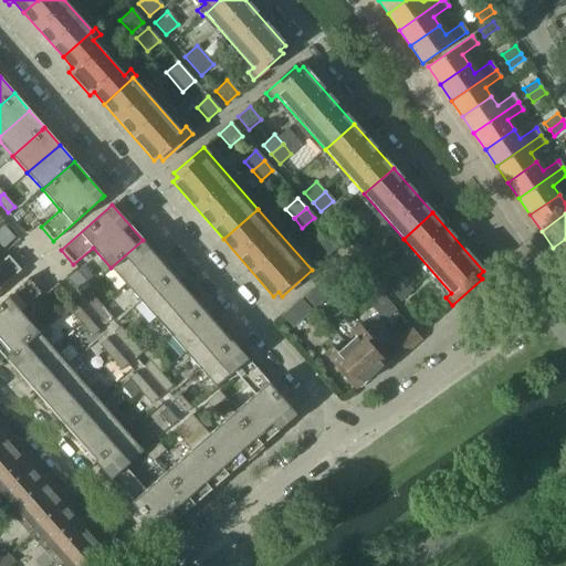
[(355,226),(343,237),(352,247),(364,236),(355,226)]
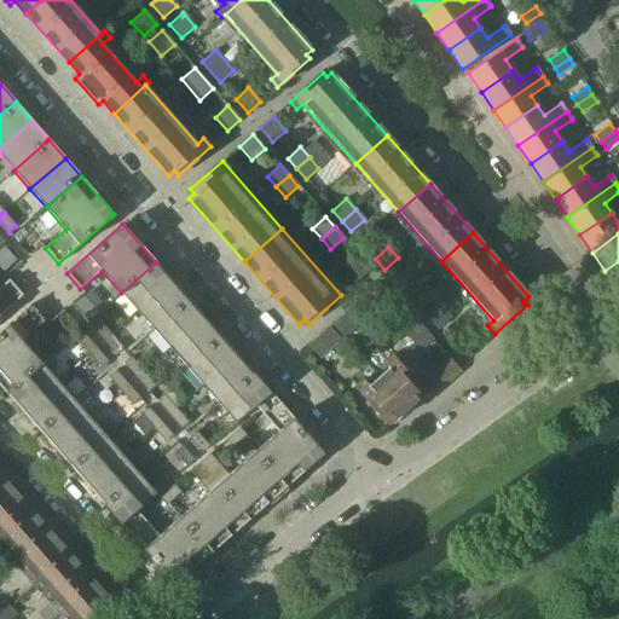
[(370,268),(358,255),(346,266),(358,281),(370,268)]
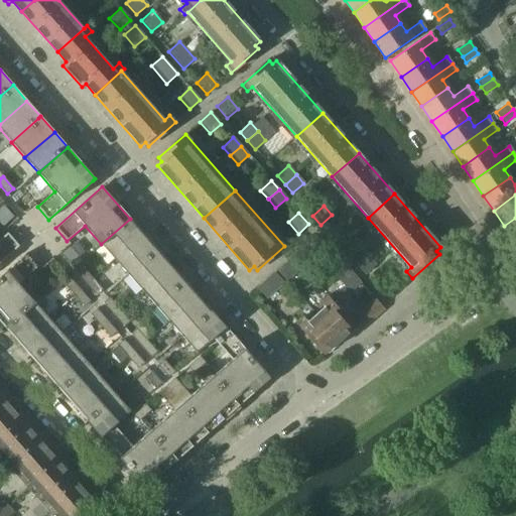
[(332,215),(320,225),(328,233),(339,223),(332,215)]
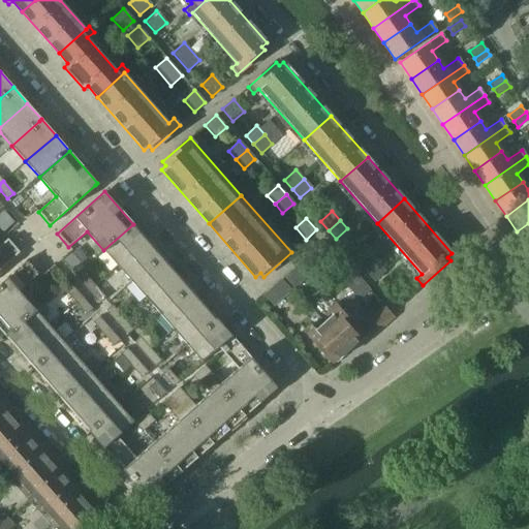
[(133,224),(103,250),(117,267),(147,240),(133,224)]
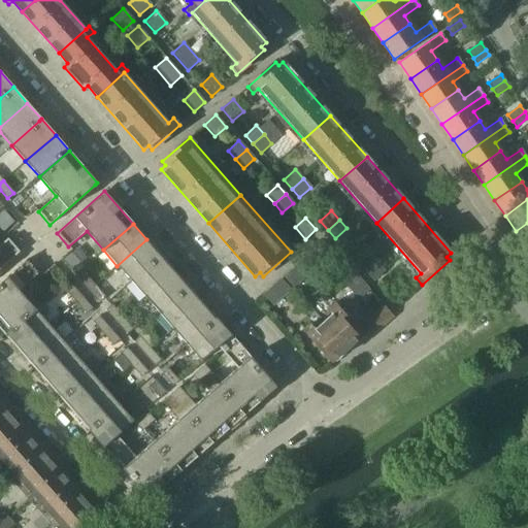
[(0,244),(0,268),(19,252),(7,238),(0,244)]
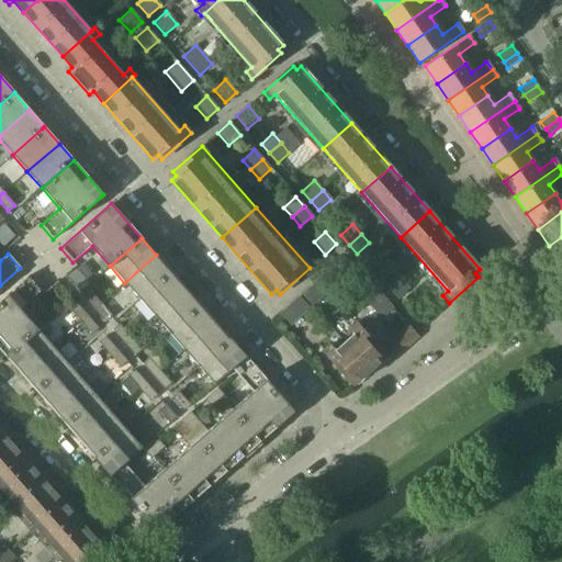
[(156,255),(124,283),(139,300),(171,271),(156,255)]
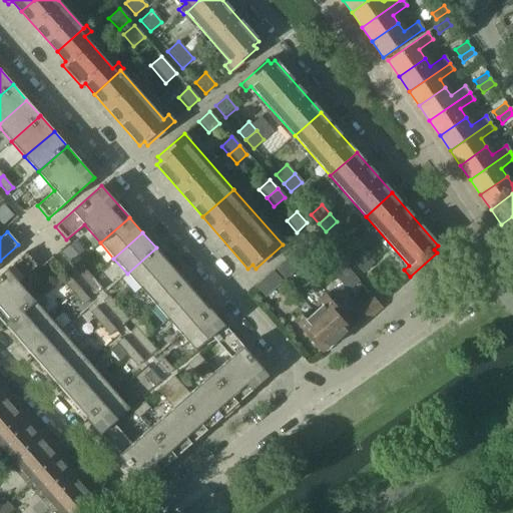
[(327,244),(317,233),(306,242),(316,253),(327,244)]
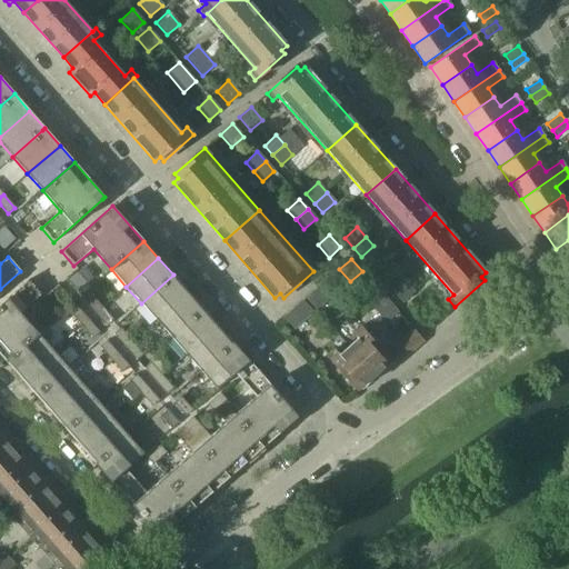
[(68,280),(78,291),(87,283),(76,272),(68,280)]
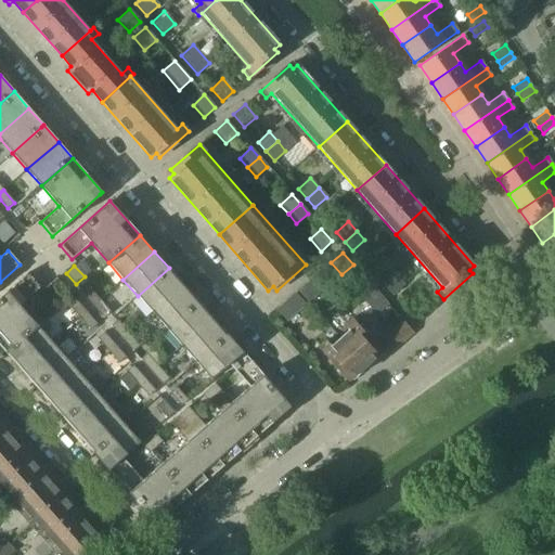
[(387,266),(375,276),(384,286),(396,276),(387,266)]
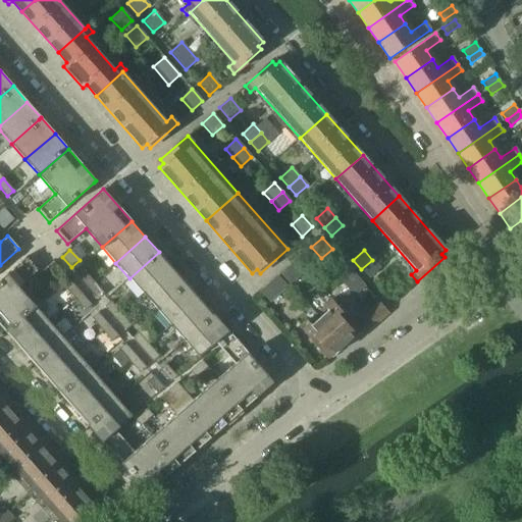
[(159,252),(129,278),(143,294),(172,268),(159,252)]
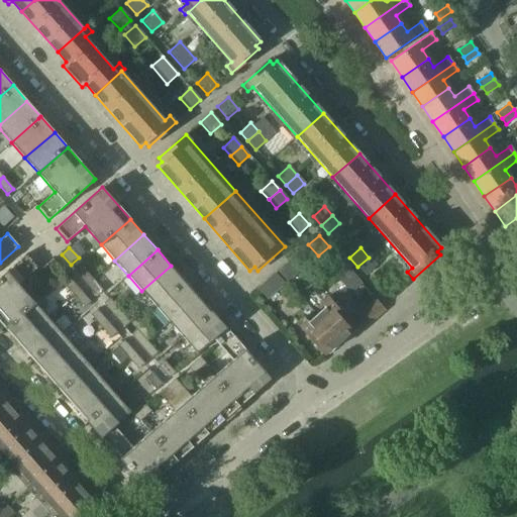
[(25,254),(6,272),(0,277),(0,322),(5,328),(7,327),(34,303),(18,284),(36,268),(25,254)]
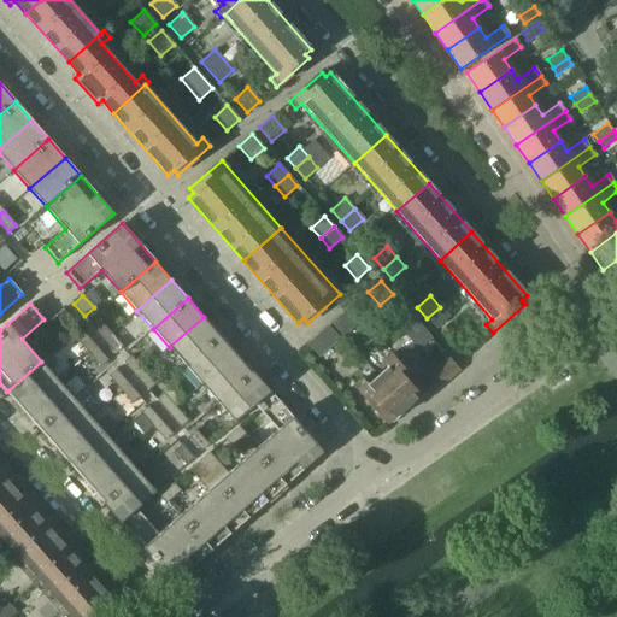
[(330,323),(342,336),(363,318),(352,305),(330,323)]
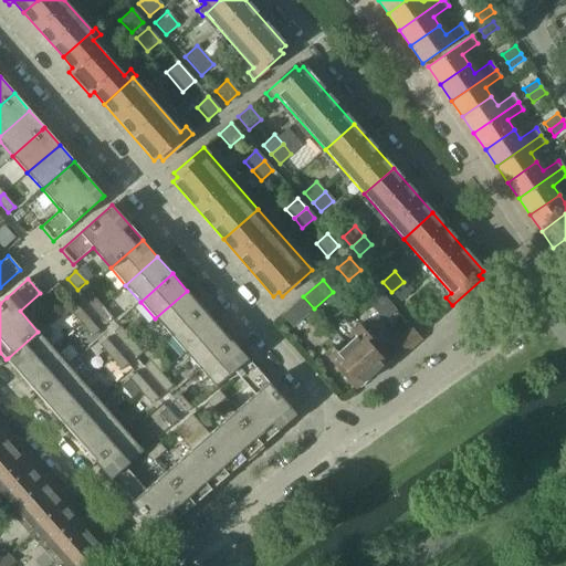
[(404,282),(391,292),(400,301),(411,291),(404,282)]
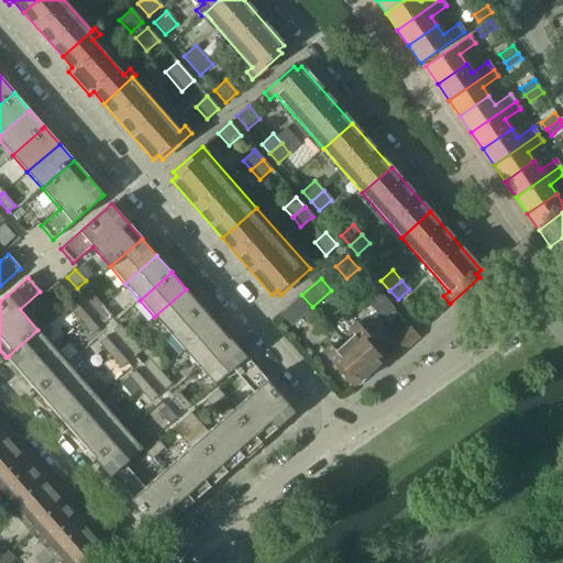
[(383,297),(372,284),(360,294),(372,307),(383,297)]
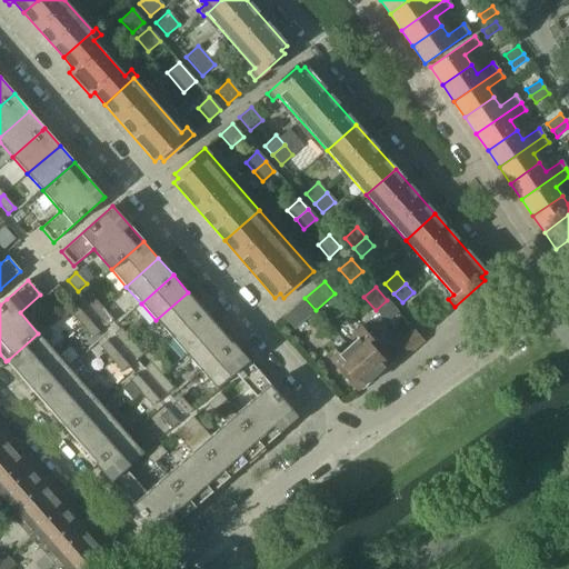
[(188,292),(156,320),(171,337),(203,309),(188,292)]
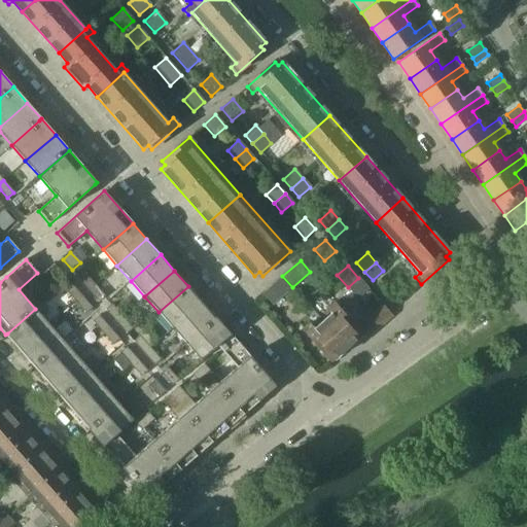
[(83,273),(77,278),(88,290),(95,285),(83,273)]
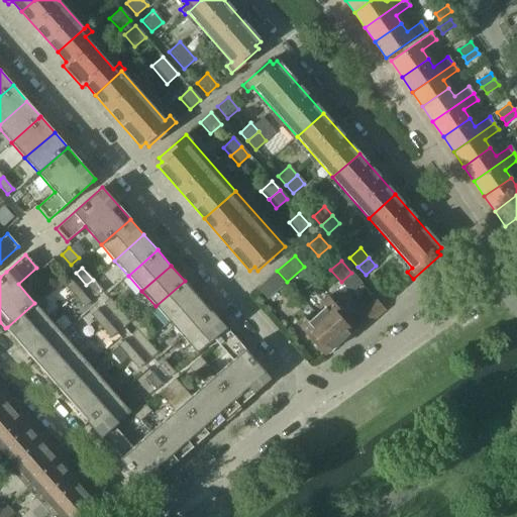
[(275,273),(257,289),(267,299),(284,284),(275,273)]
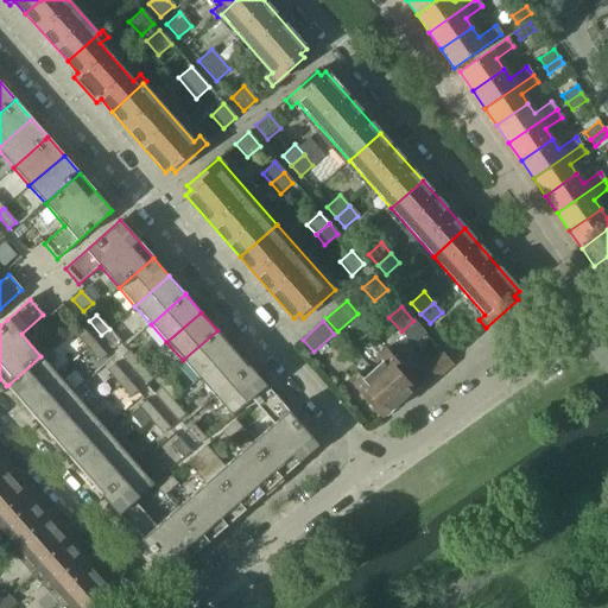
[(425,334),(413,321),(401,331),(412,344),(425,334)]
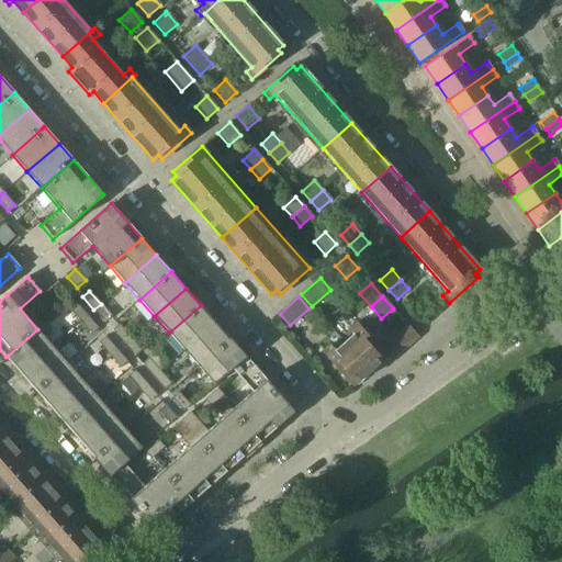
[(87,316),(76,303),(68,308),(80,322),(87,316)]
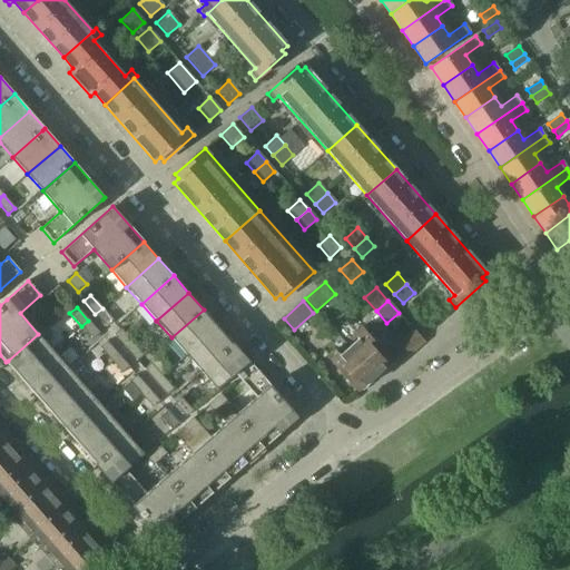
[(112,307),(106,313),(102,308),(95,314),(107,327),(114,321),(119,315),(112,307)]
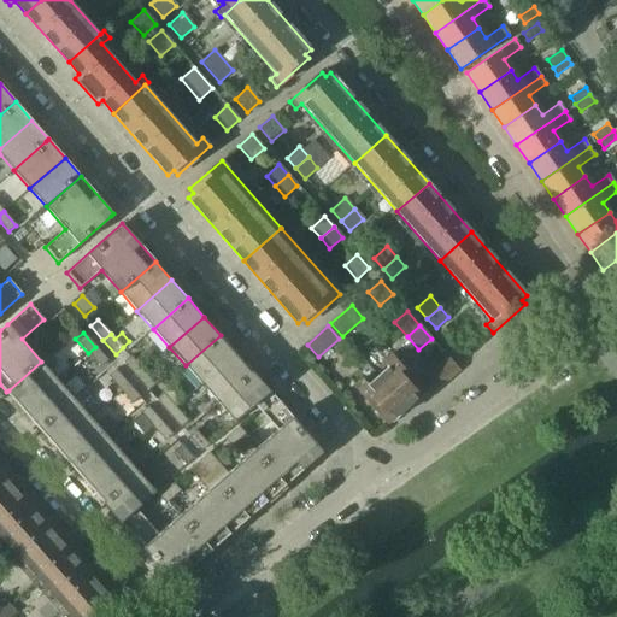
[(221,335),(186,365),(201,385),(236,353),(221,335)]
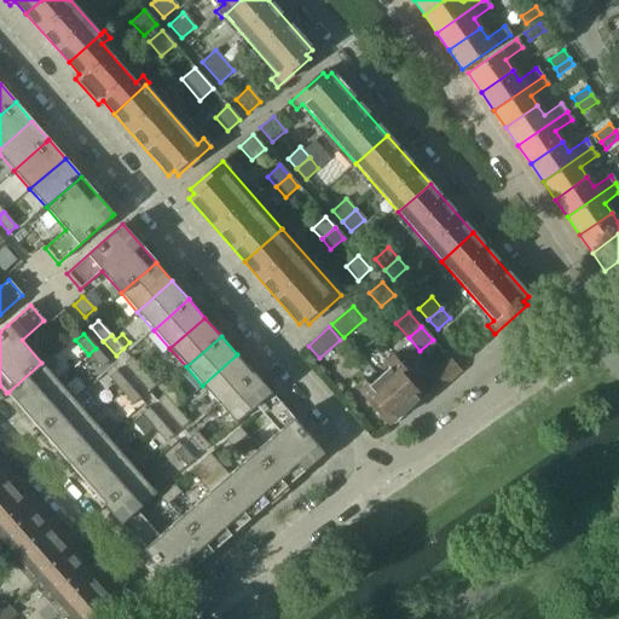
[(108,362),(96,348),(88,354),(100,369),(108,362)]
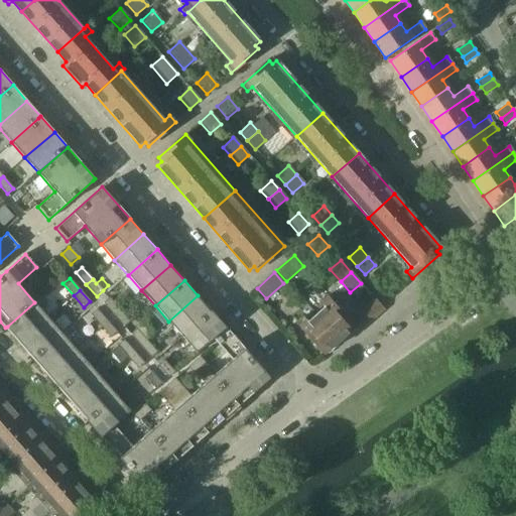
[(198,295),(168,321),(182,337),(212,311),(198,295)]
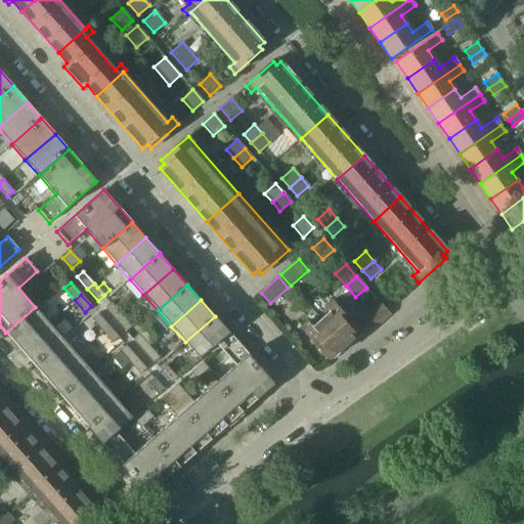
[(329,312),(319,320),(344,347),(356,337),(352,332),(355,329),(331,301),(324,307),(329,312)]
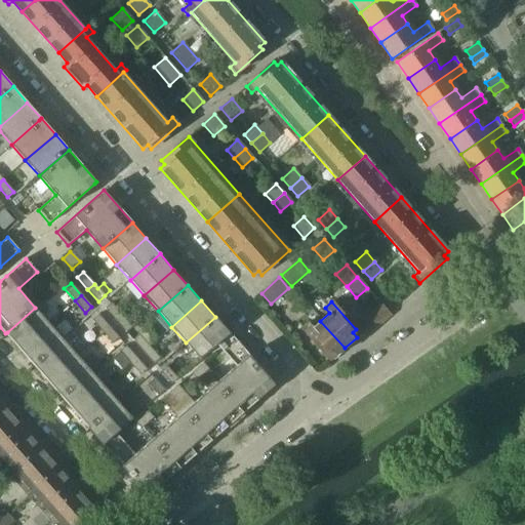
[(111,304),(105,309),(115,321),(121,315),(111,304)]
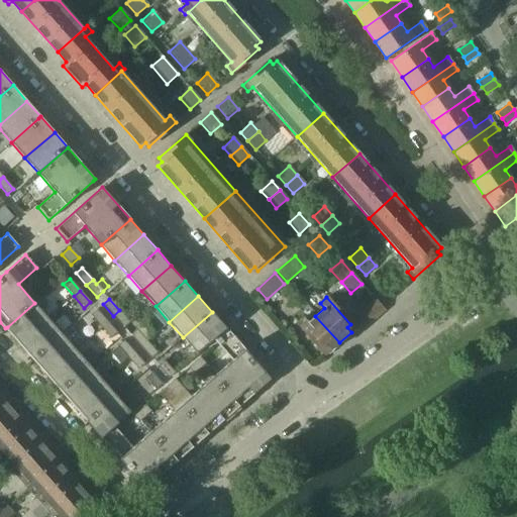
[(376,300),(364,309),(374,320),(385,310),(376,300)]
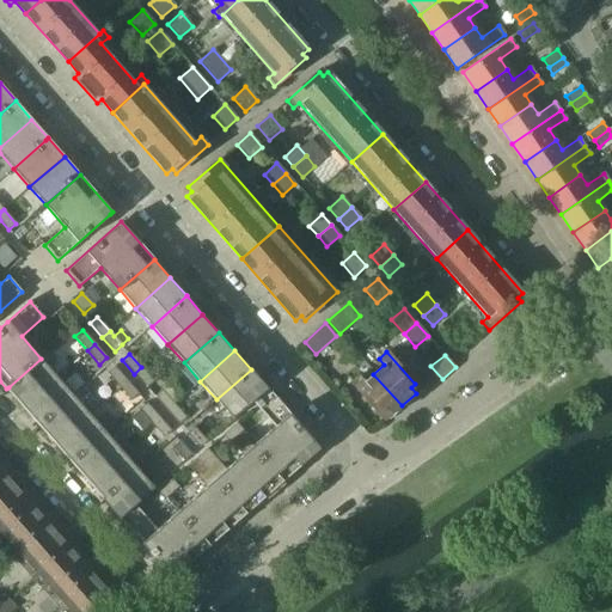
[(41,359),(8,387),(6,389),(22,408),(56,377),(41,359)]
